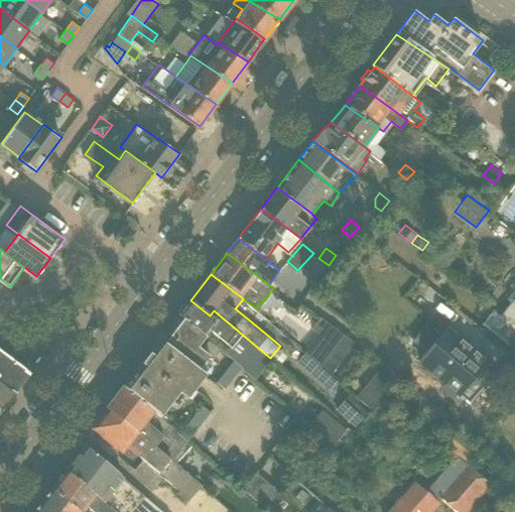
[(514,289),(512,292),(508,297),(512,300),(501,314),(514,325),(514,289)]
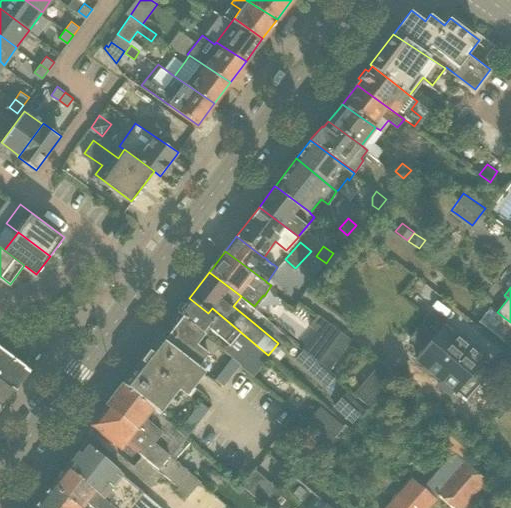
[(242,362),(256,345),(212,308),(208,313),(189,298),(186,302),(181,301),(177,306),(179,311),(177,313),(204,334),(210,327),(229,343),(224,349),(232,356),(233,355),(242,362)]
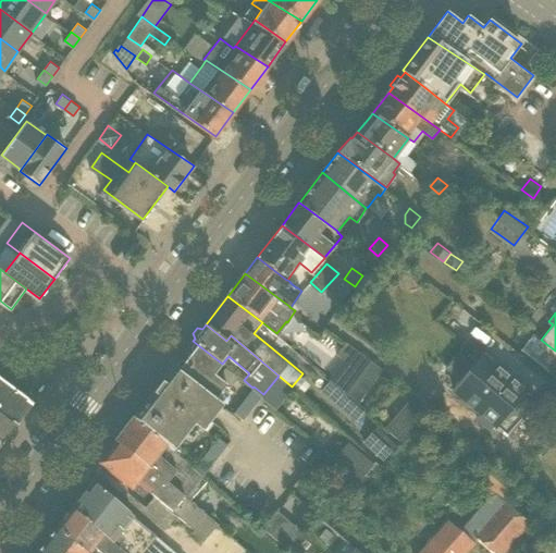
[(521,348),(555,375),(555,351),(541,340),(533,333),(521,348)]
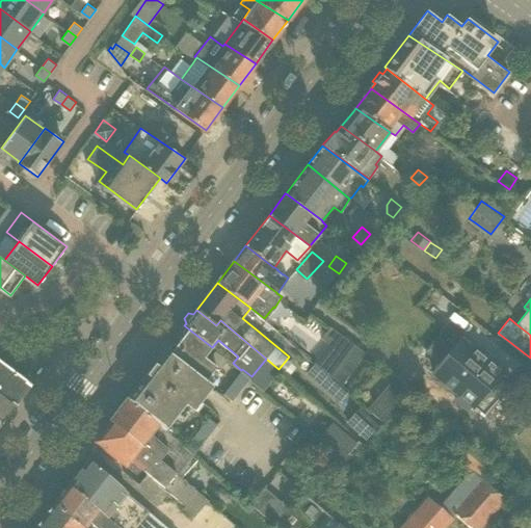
[(328,341),(345,353),(346,354),(355,342),(330,324),(322,337),(328,341)]
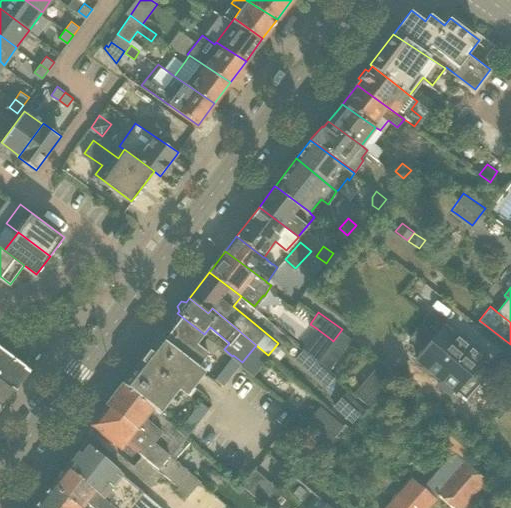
[(177,313),(165,329),(169,333),(163,341),(204,372),(205,371),(197,365),(208,351),(197,343),(204,334),(177,313)]
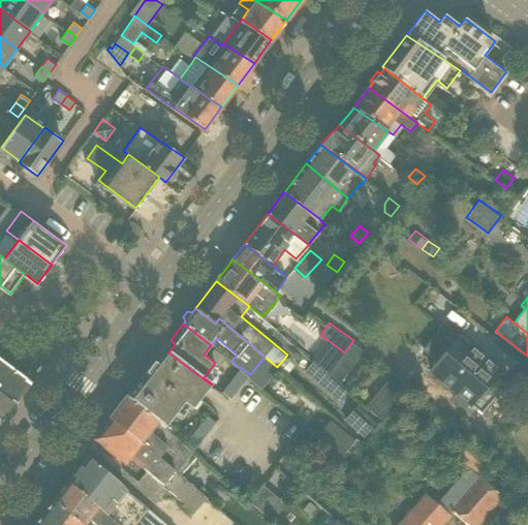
[(482,411),(509,379),(445,323),(424,348),(438,361),(434,365),(431,368),(457,391),(454,394),(466,405),(469,401),(482,411)]
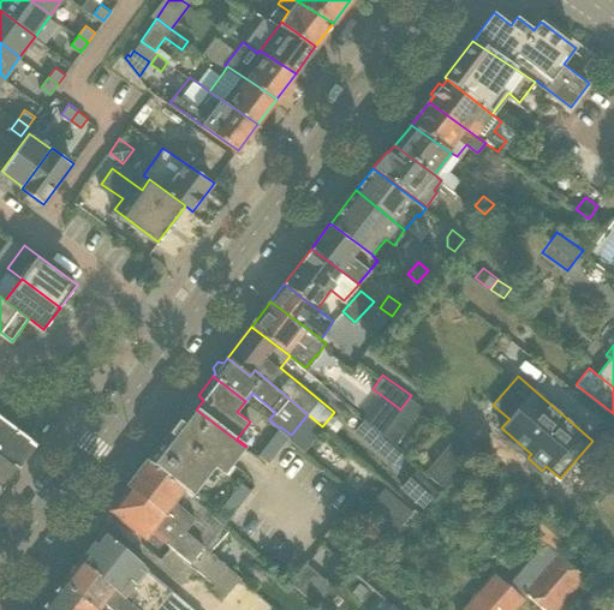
[(424,405),(411,395),(400,410),(413,419),(424,405)]
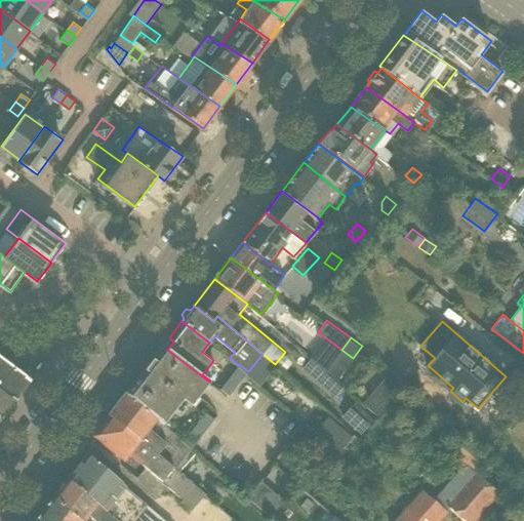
[(167,350),(163,347),(156,356),(127,392),(155,413),(165,422),(183,399),(191,405),(202,391),(209,382),(167,350)]
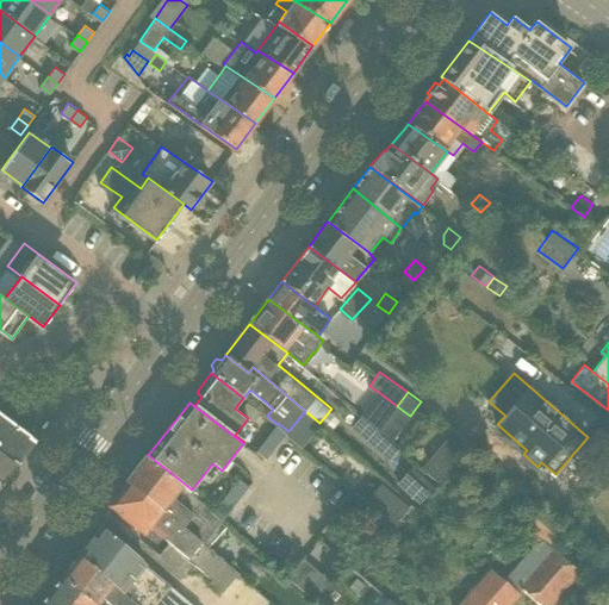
[(359,415),(360,416),(359,417),(379,431),(380,430),(389,418),(387,417),(368,403),(359,415)]
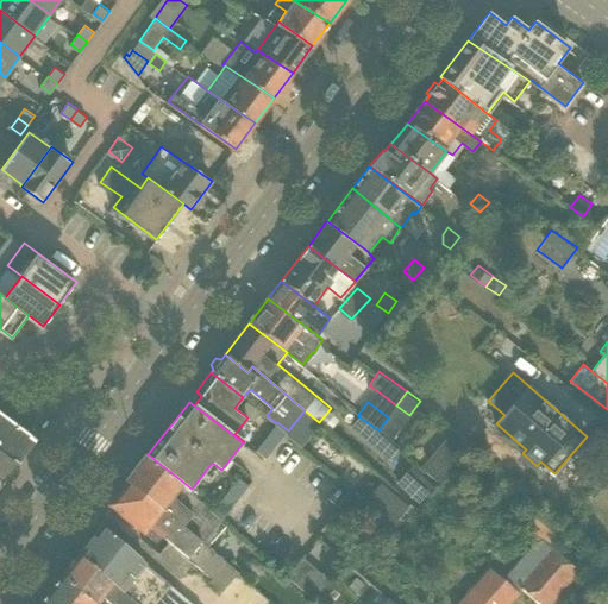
[(36,439),(0,411),(0,448),(18,464),(36,439)]
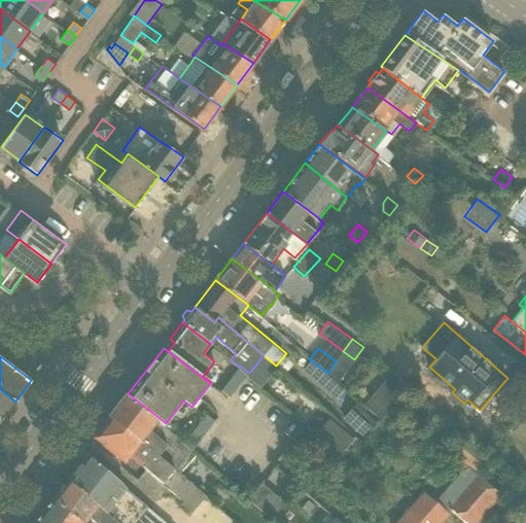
[(340,380),(347,369),(336,361),(328,372),(340,380)]
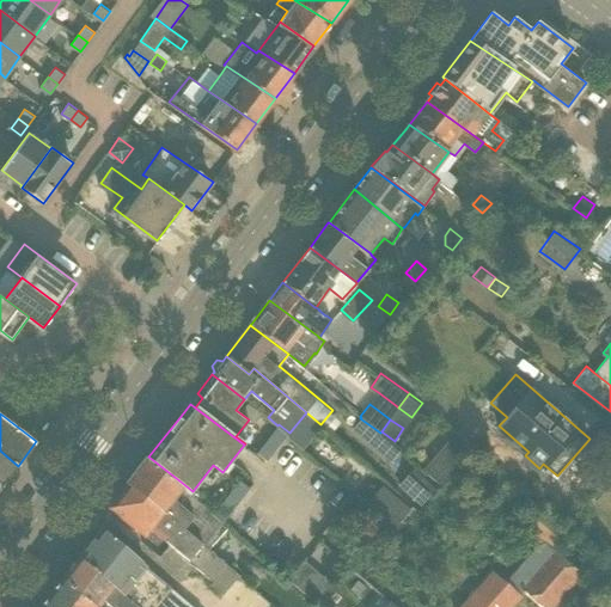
[(289,433),(279,424),(277,425),(258,451),(269,459),(287,435),(289,433)]
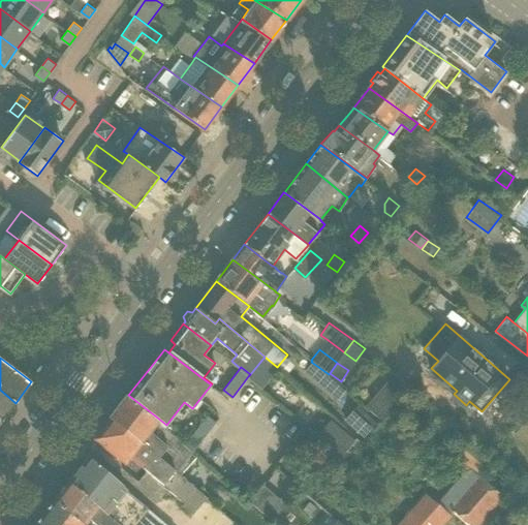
[(366,405),(382,420),(411,385),(394,371),(386,380),(391,384),(376,400),(372,397),(366,405)]
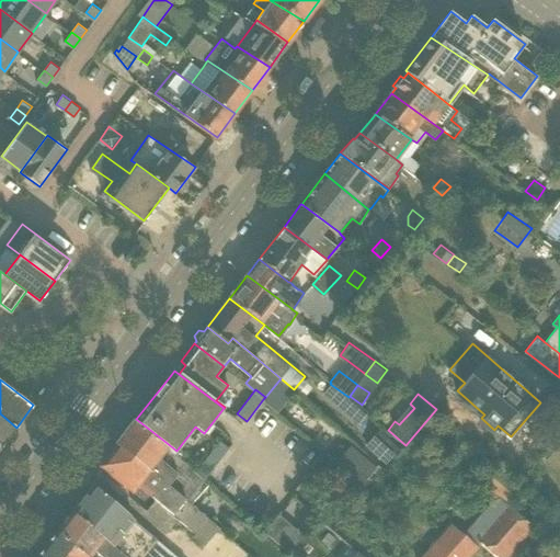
[(0,442),(3,445),(16,428),(0,413),(0,442)]
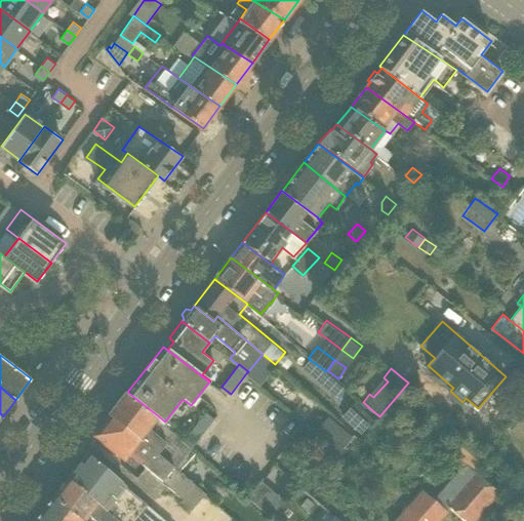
[(127,392),(110,414),(167,459),(179,470),(196,451),(192,448),(193,447),(184,439),(184,440),(164,424),(165,422),(155,413),(127,392)]
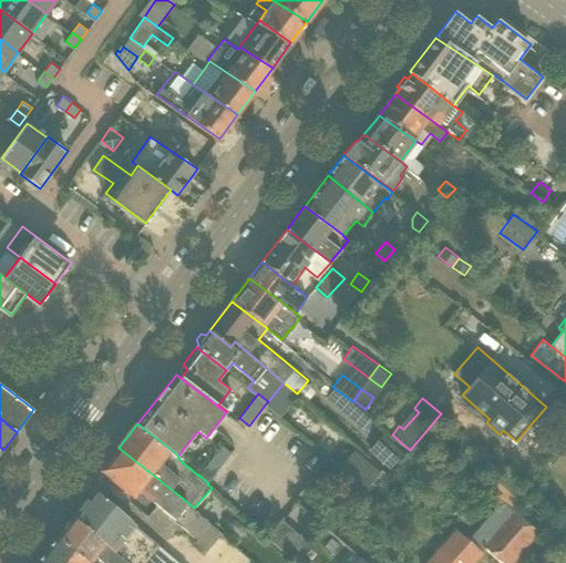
[(404,450),(391,439),(384,432),(370,449),(391,467),(404,450)]
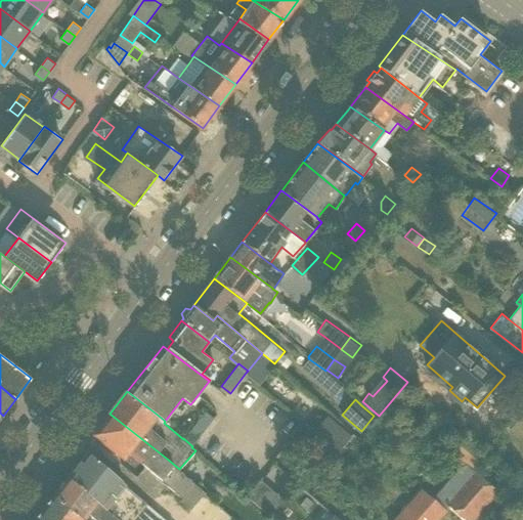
[(206,409),(183,438),(192,446),(215,417),(206,409)]
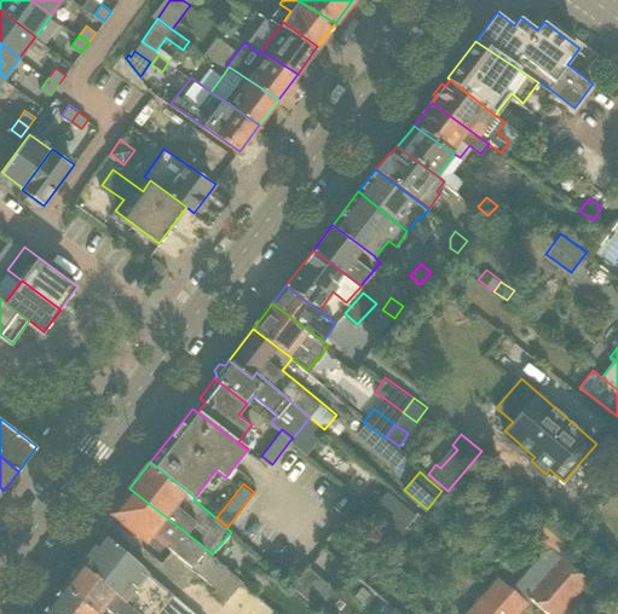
[(130,488),(105,520),(184,586),(198,569),(217,586),(214,589),(226,600),(243,580),(212,554),(197,542),(130,488)]
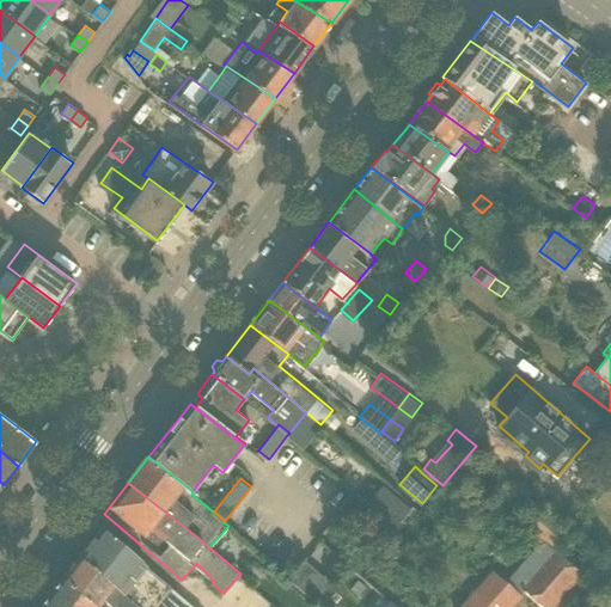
[(411,508),(384,484),(377,492),(404,516),(411,508)]
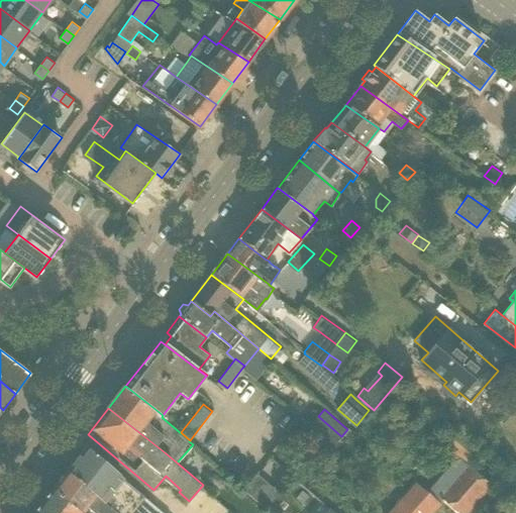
[(448,426),(456,433),(461,426),(454,419),(448,426)]
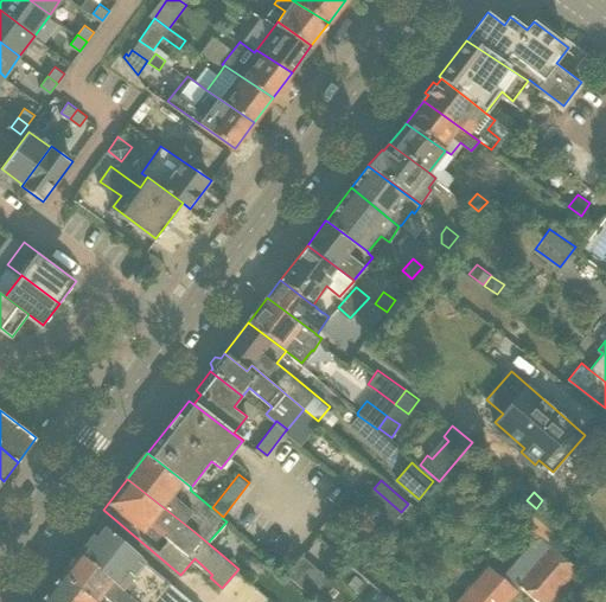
[(553,549),(567,532),(571,529),(542,504),(540,508),(523,526),(533,533),(528,538),(531,540),(506,571),(542,601),(546,601),(576,568),(553,549)]
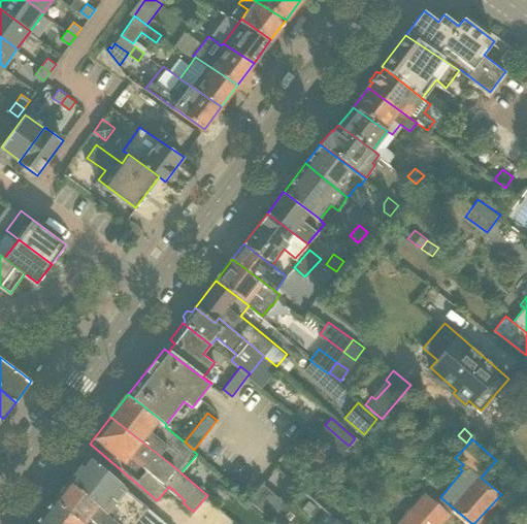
[(168,523),(87,455),(71,476),(68,480),(120,523),(168,523)]
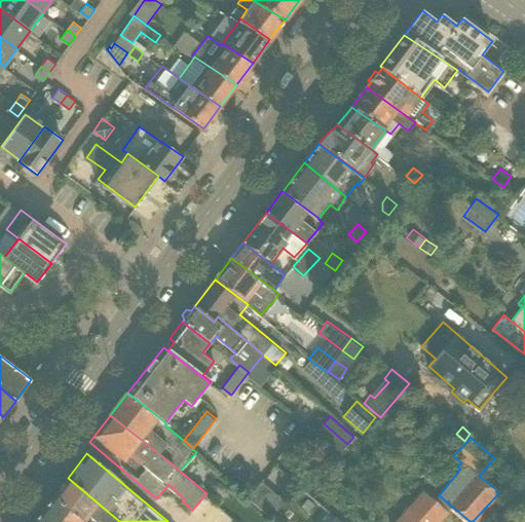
[(119,521),(68,478),(53,496),(83,521),(119,521)]
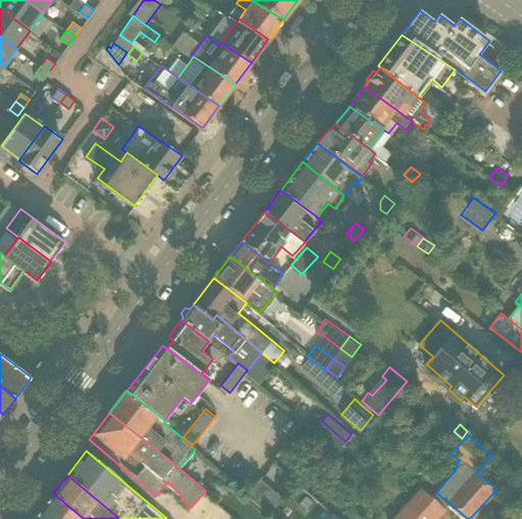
[(284,498),(261,477),(247,492),(271,513),(284,498)]
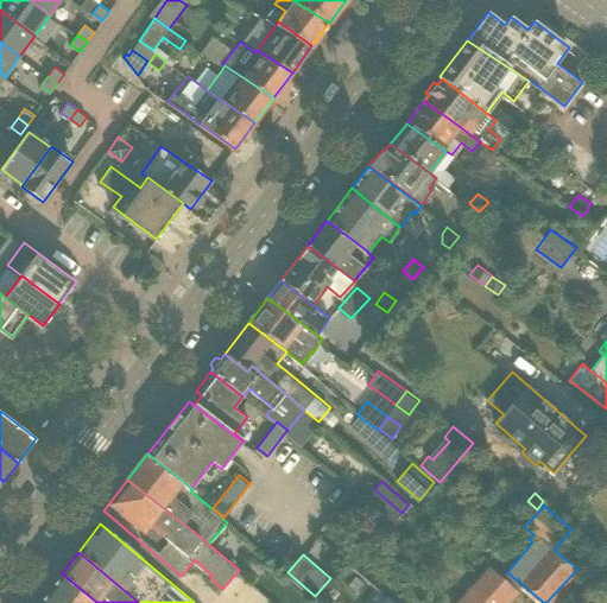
[(510,602),(520,591),(489,565),(456,602),(510,602)]
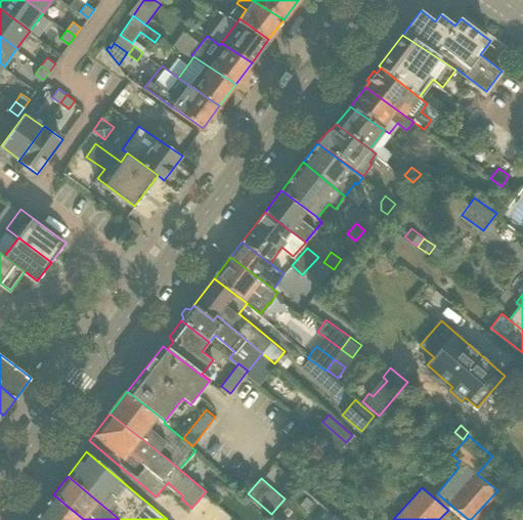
[(83,519),(53,494),(34,519),(83,519)]
